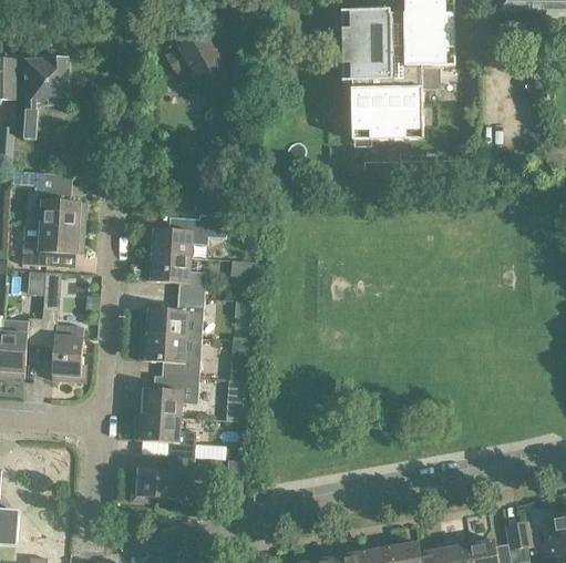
[(341,29),(337,29),(338,48),(342,48),(342,81),(351,81),(352,115),(348,115),(348,134),(352,134),(352,140),(423,139),(423,89),(441,89),(440,67),(455,67),(453,0),(405,0),(405,14),(390,14),(390,10),(341,10),(341,29)]
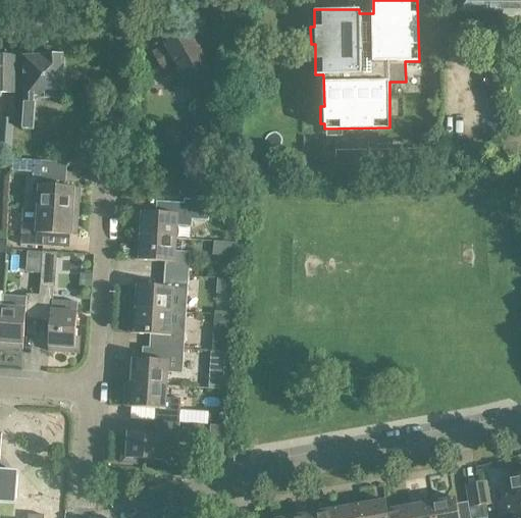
[(451,0),(451,2),(460,3),(460,8),(496,9),(496,0),(451,0)]
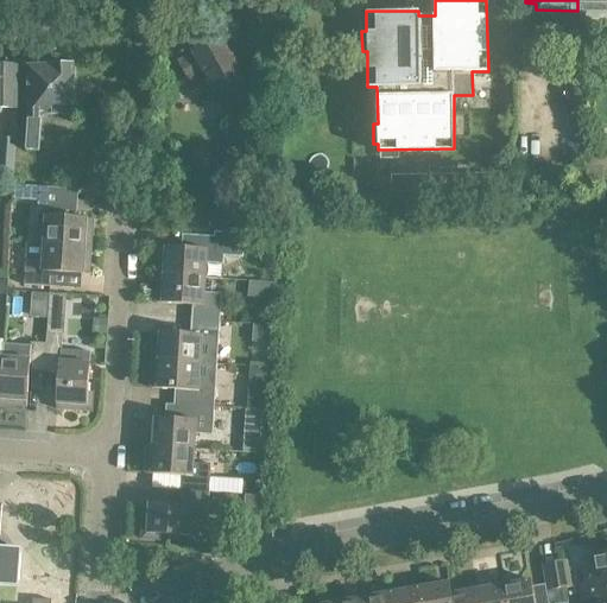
[(577,0),(577,11),(581,11),(581,27),(606,26),(606,0),(577,0)]
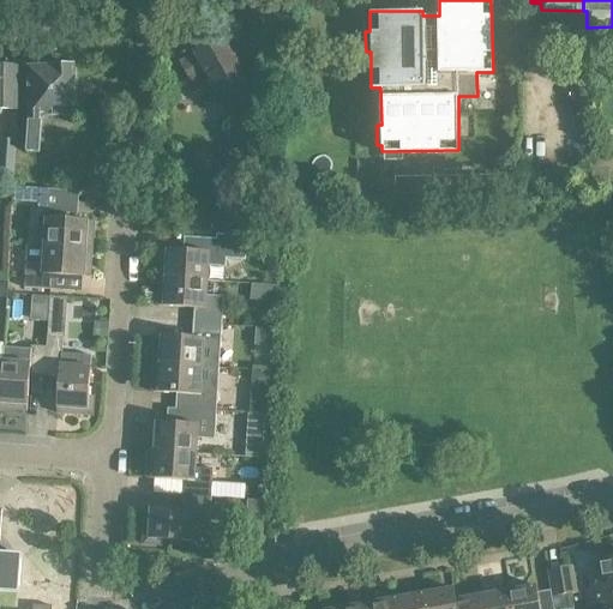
[(216,89),(228,82),(236,95),(251,86),(221,34),(193,49),(194,50),(180,59),(191,78),(205,70),(216,89)]
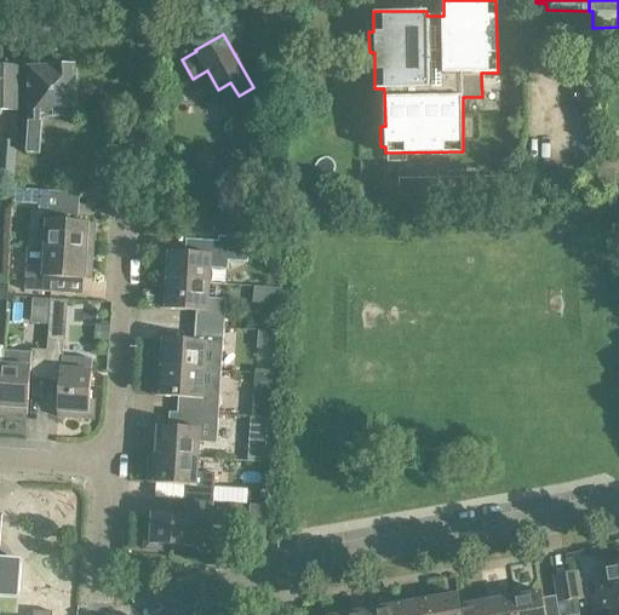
[(39,150),(41,119),(40,119),(40,114),(75,113),(74,63),(68,63),(64,61),(59,61),(56,63),(28,64),(29,119),(28,119),(26,150),(39,150)]
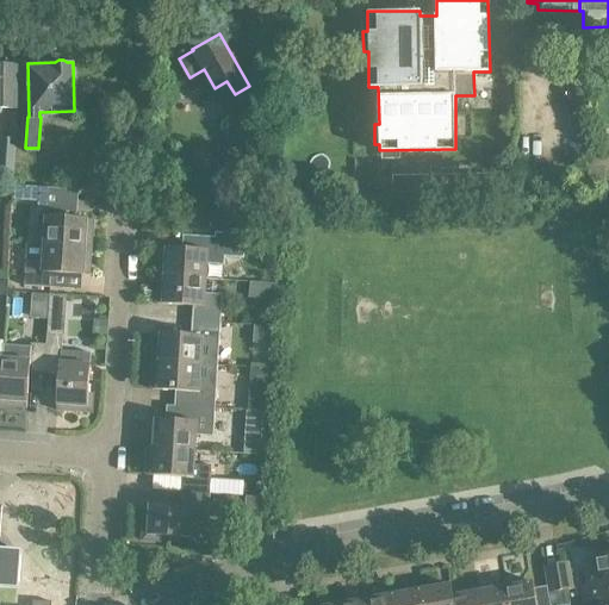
[(0,105),(17,105),(17,63),(0,63),(0,105)]
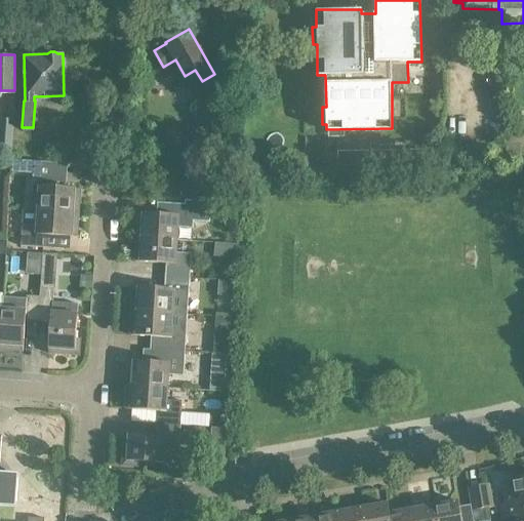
[(215,101),(197,99),(196,128),(214,129),(215,101)]
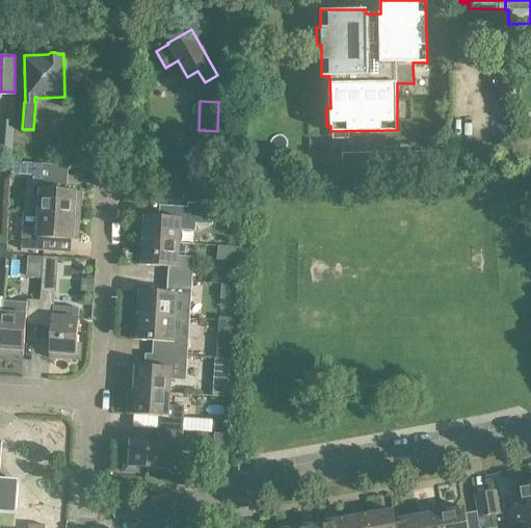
[(12,120),(0,119),(0,151),(10,152),(12,120)]
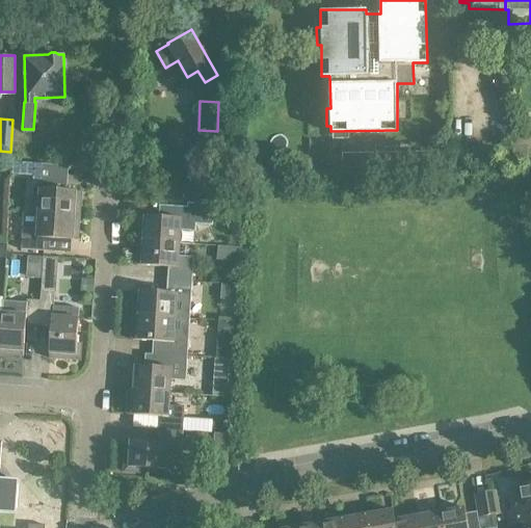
[(341,167),(424,166),(424,150),(341,151),(341,167)]
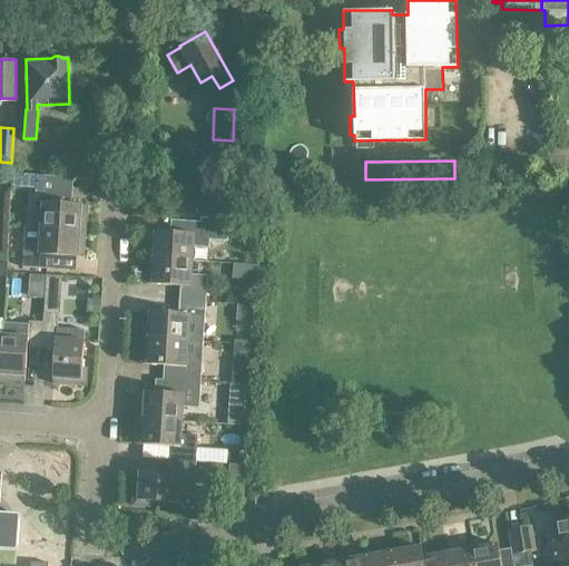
[(40,214),(40,225),(85,228),(86,202),(70,202),(72,174),(40,173),(39,186),(35,186),(33,214),(40,214)]
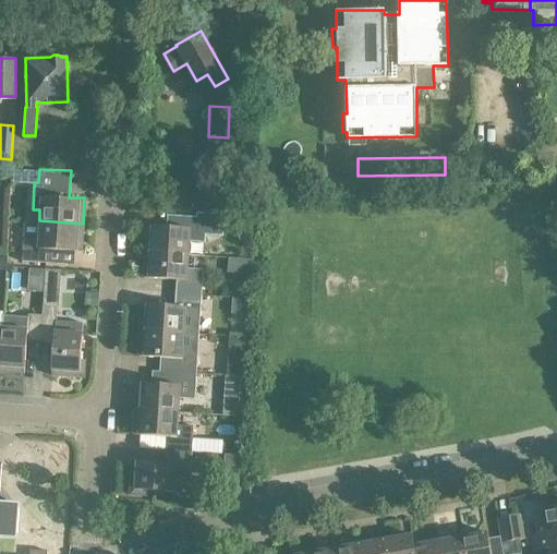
[(144,249),(188,252),(189,238),(204,239),(205,228),(214,228),(215,215),(180,213),(179,226),(146,224),(144,249)]
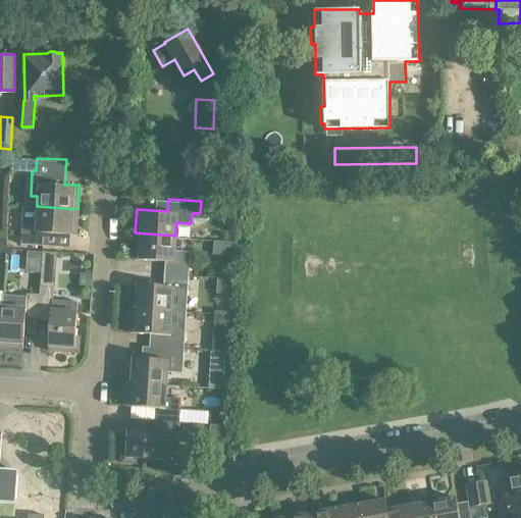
[(75,232),(77,209),(37,206),(36,219),(21,218),(19,242),(44,243),(45,231),(75,232)]
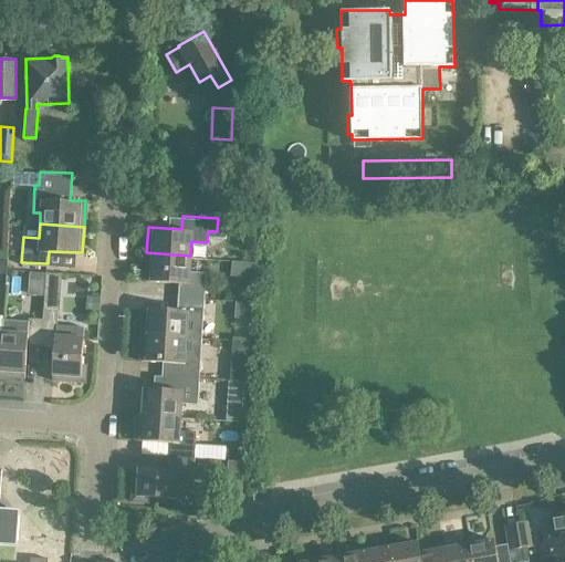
[(178,281),(177,294),(203,297),(205,270),(189,269),(190,256),(146,252),(145,279),(178,281)]
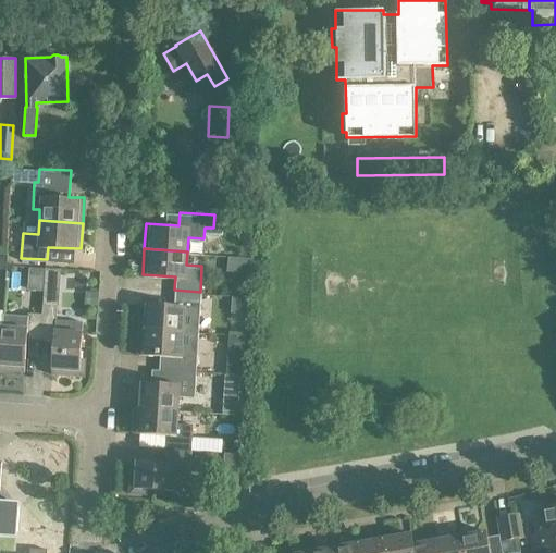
[(139,327),(183,330),(183,316),(199,317),(200,292),(174,290),(174,304),(140,302),(139,327)]
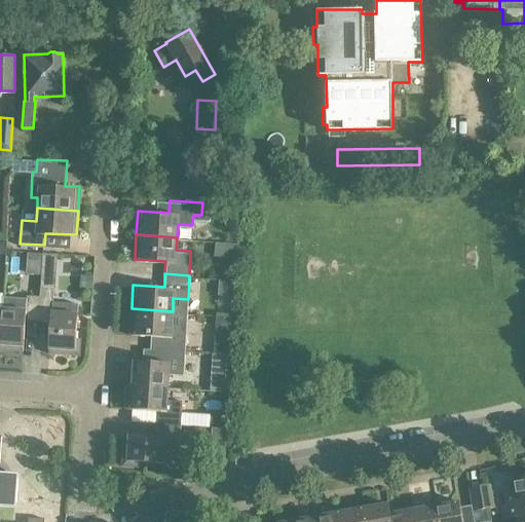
[(39,294),(38,294),(36,318),(50,319),(48,350),(79,352),(80,335),(75,335),(77,311),(51,309),(52,287),(40,286),(39,294)]
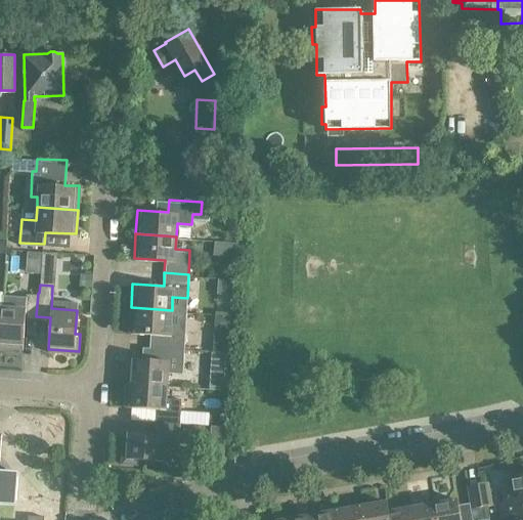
[(38,293),(26,292),(26,296),(2,294),(1,305),(0,305),(0,345),(23,347),(25,315),(36,316),(38,293)]
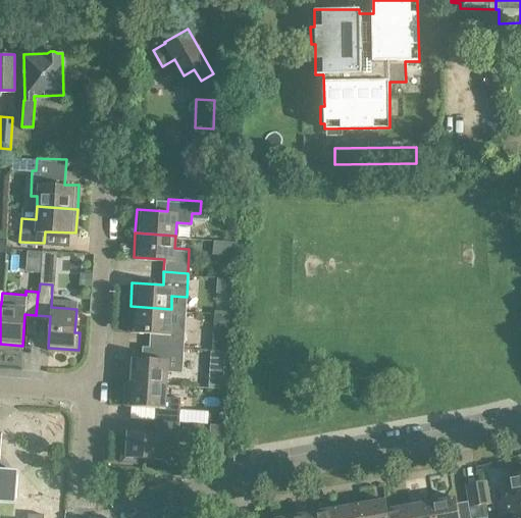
[(156,332),(155,345),(183,347),(185,322),(170,321),(171,309),(131,306),(129,330),(156,332)]
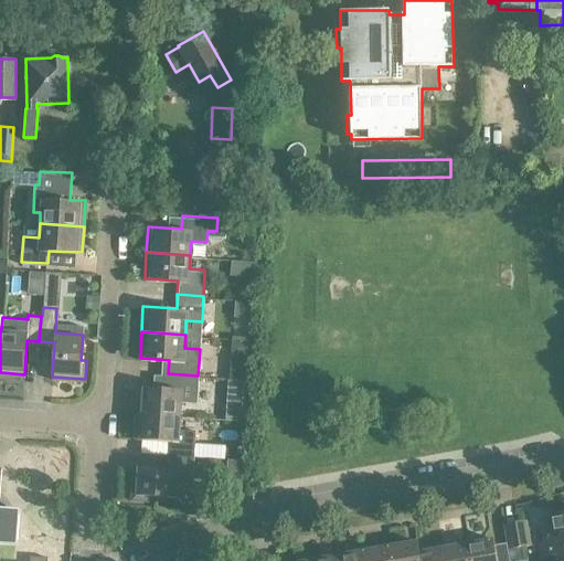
[(211,391),(231,392),(232,364),(212,363),(211,391)]
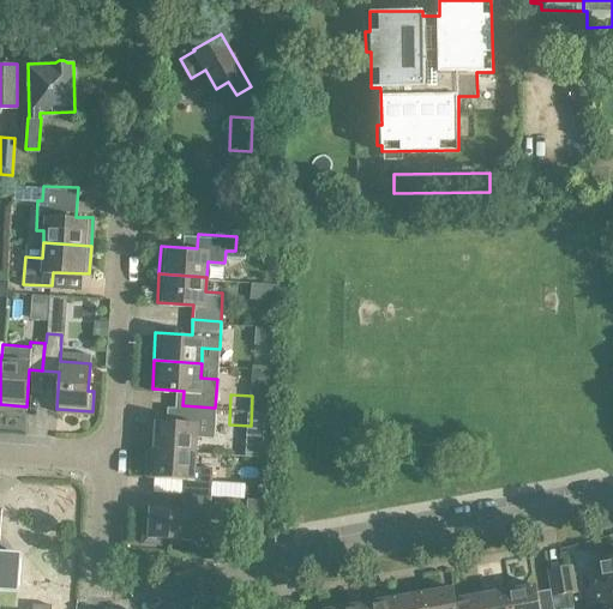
[(214,435),(215,408),(182,405),(187,406),(186,421),(150,418),(148,446),(196,450),(197,434),(214,435)]
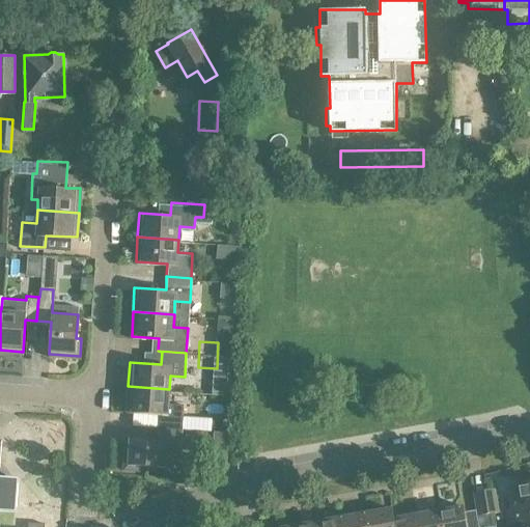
[(158,412),(157,425),(182,427),(183,403),(168,401),(169,389),(128,386),(127,411),(158,412)]
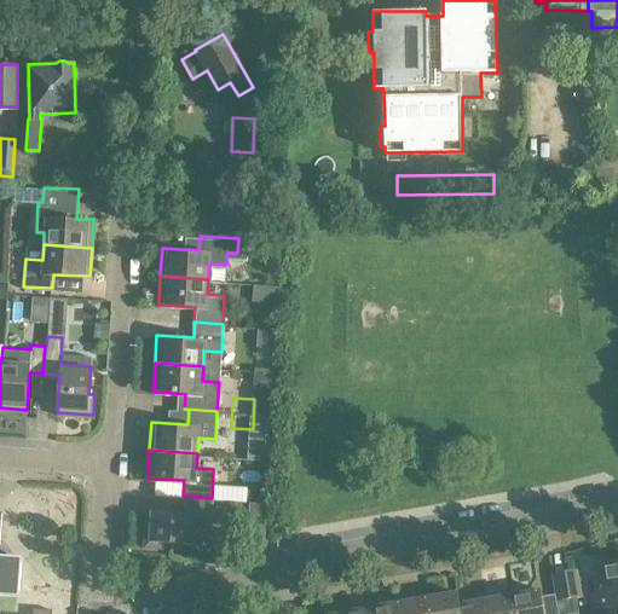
[(61,496),(76,494),(75,468),(21,470),(22,507),(62,505),(61,496)]
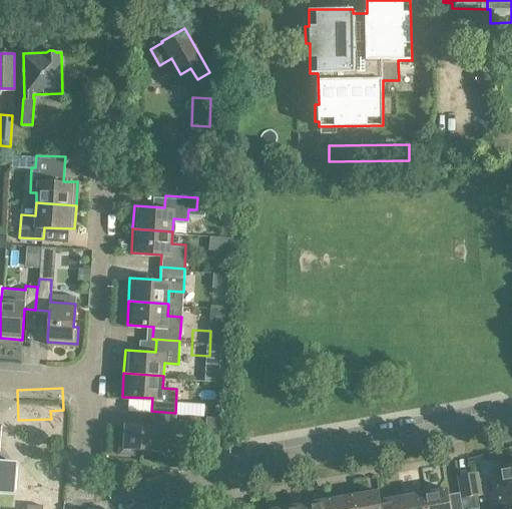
[(159,449),(160,425),(174,425),(175,413),(151,411),(151,424),(120,422),(118,452),(135,453),(135,448),(159,449)]
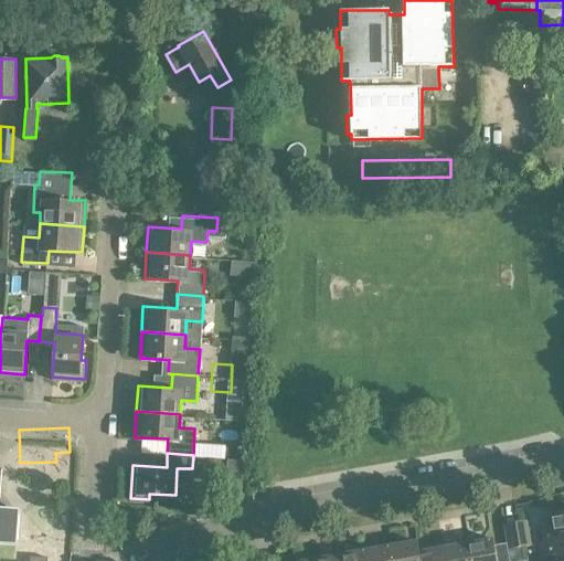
[(0,541),(13,543),(17,508),(0,507),(0,477),(1,466),(0,466),(0,541)]
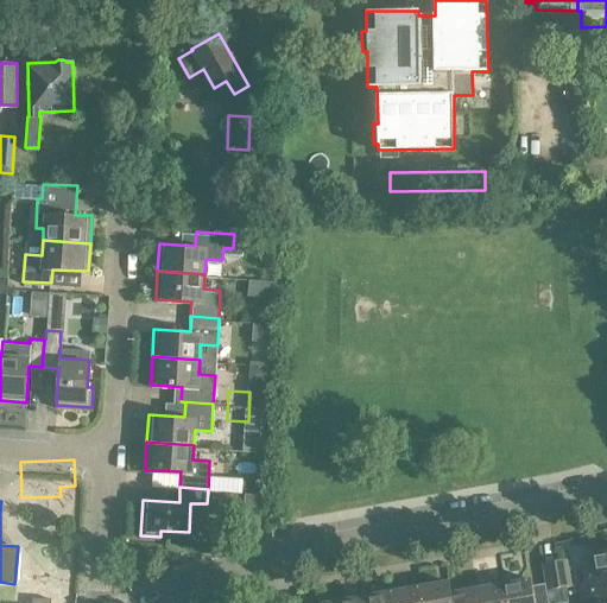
[(606,547),(592,551),(594,565),(575,569),(577,582),(596,578),(606,576),(606,547)]
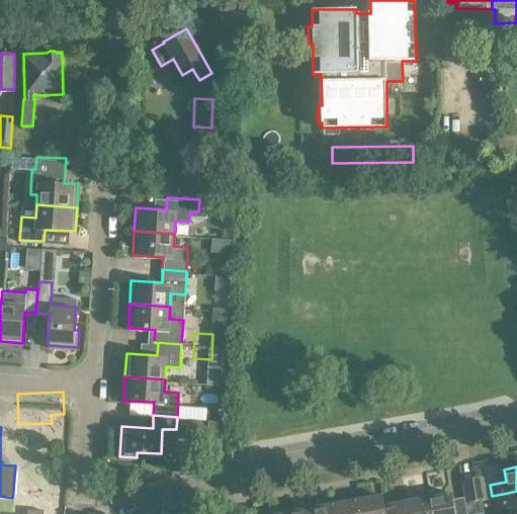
[(482,474),(461,478),(465,501),(486,497),(482,474)]
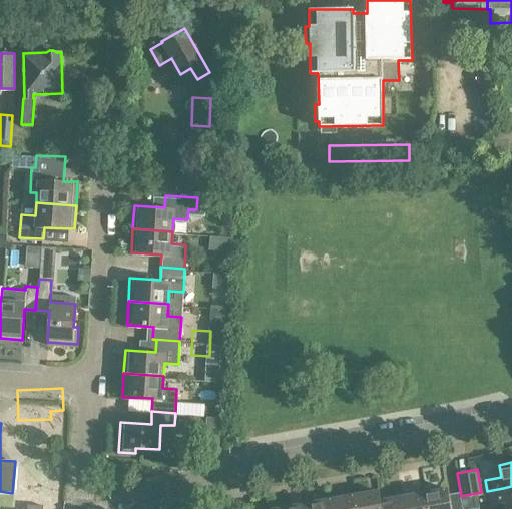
[(505,501),(506,508),(511,508),(511,486),(503,488),(487,491),(489,504),(505,501)]
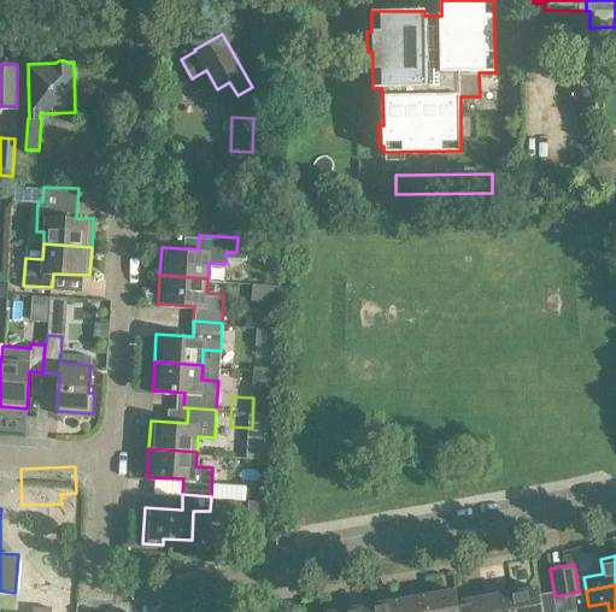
[(509,590),(512,611),(543,611),(538,586),(509,590)]
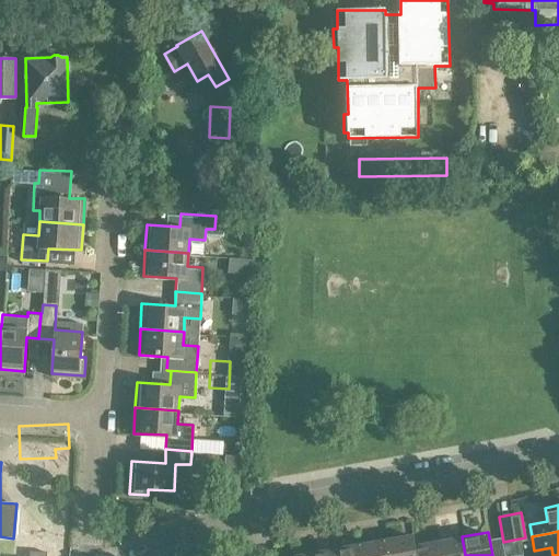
[(387,539),(389,555),(416,555),(415,544),(414,539),(412,534),(387,539)]
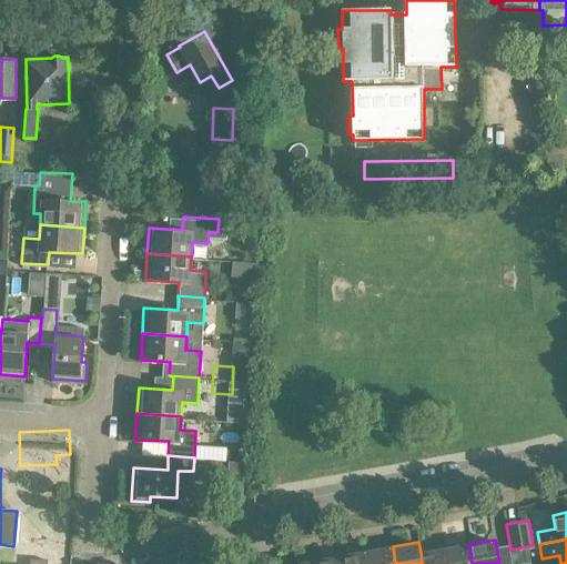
[(442,543),(419,546),(421,552),(422,563),(446,563),(444,549),(443,549),(442,543)]
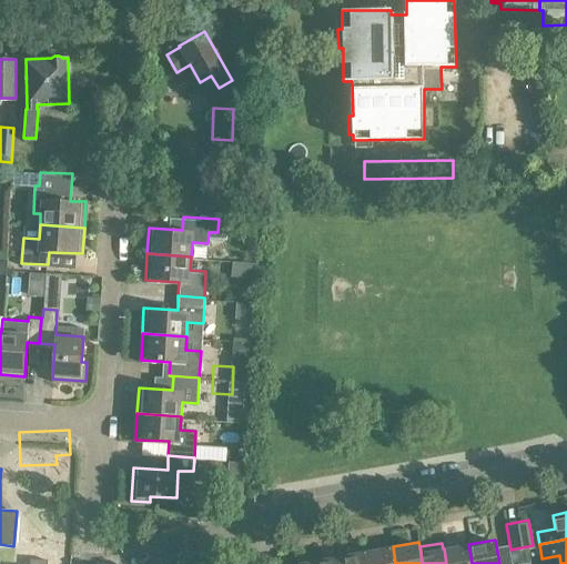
[(472,563),(468,544),(444,549),(446,563),(472,563)]
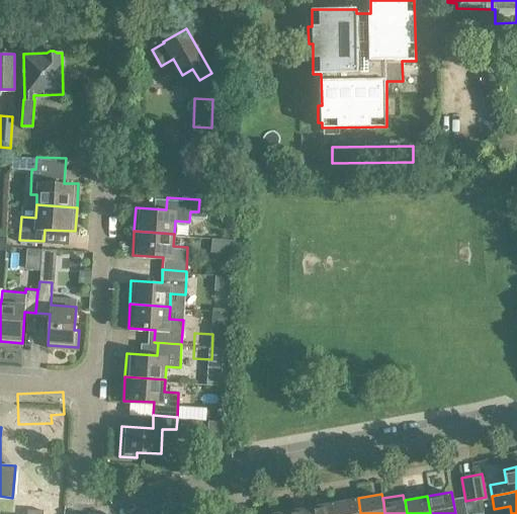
[(360,513),(358,498),(336,502),(337,513),(360,513)]
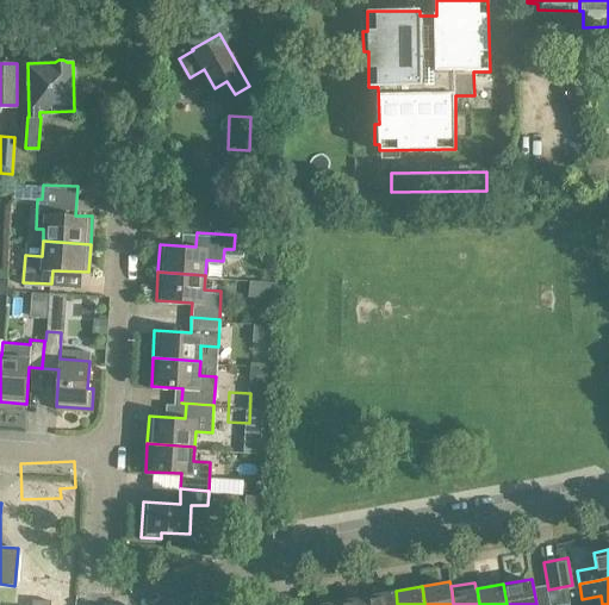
[(397,604),(396,591),(368,596),(370,604),(397,604)]
